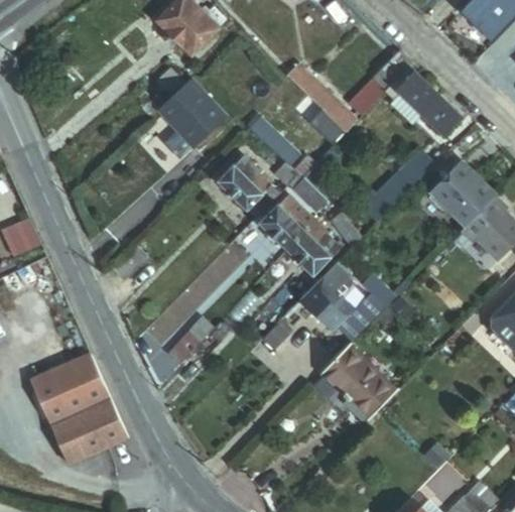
[(174,0),(160,16),(195,48),(224,16),(207,0),(203,4),(198,0),(174,0)]
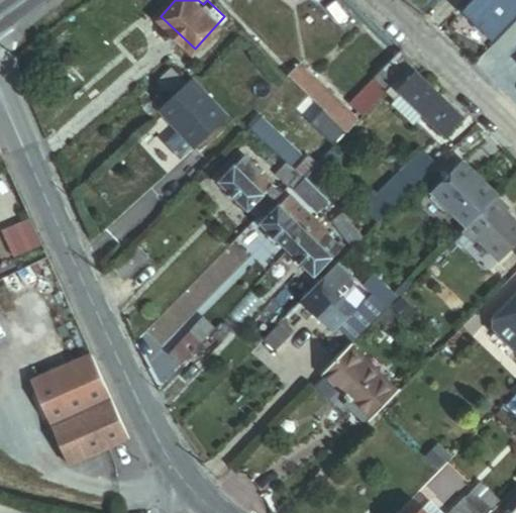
[(515,0),(469,0),(459,9),(492,40),(509,22),(502,15),(515,0)]
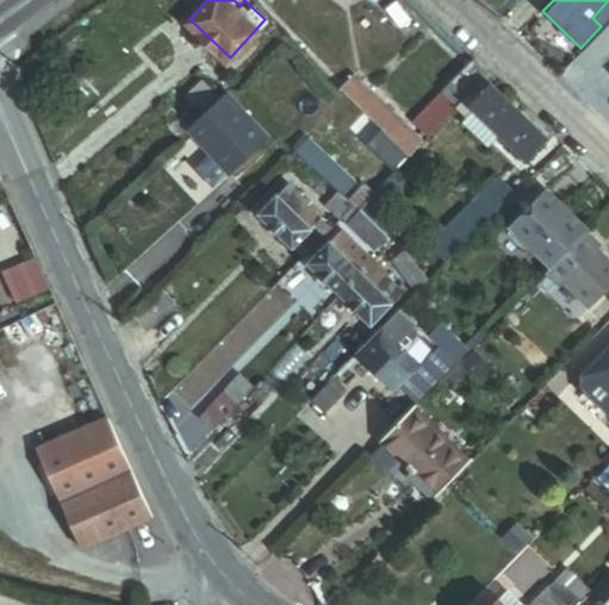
[(442,88),(457,104),(480,81),(484,76),(470,61),(442,88)]
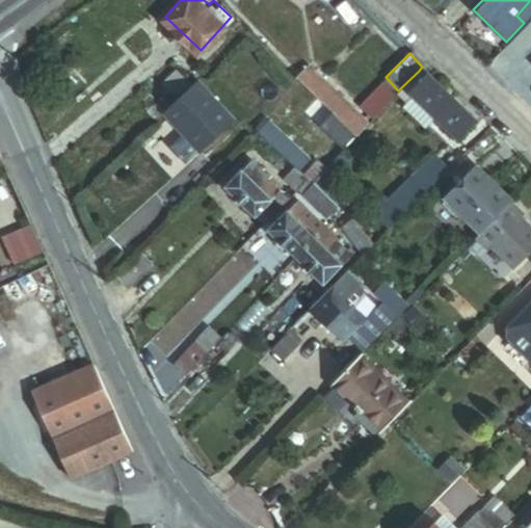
[(355,132),(367,122),(354,108),(308,62),(295,74),(337,113),(355,132)]
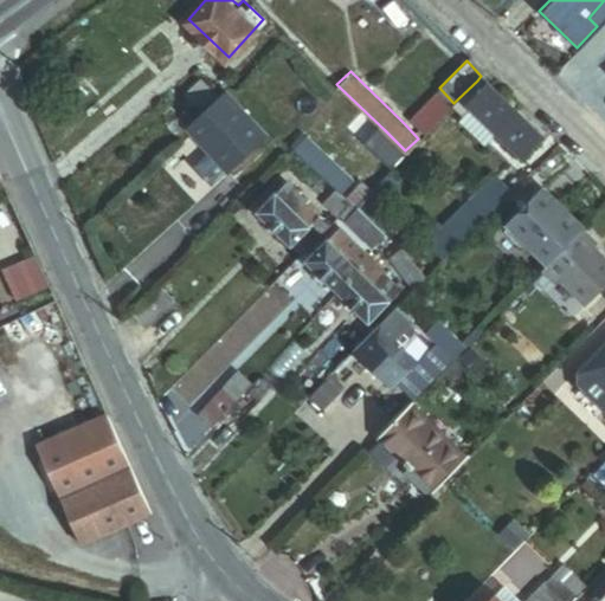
[(200,76),(186,89),(200,105),(216,94),(200,76)]
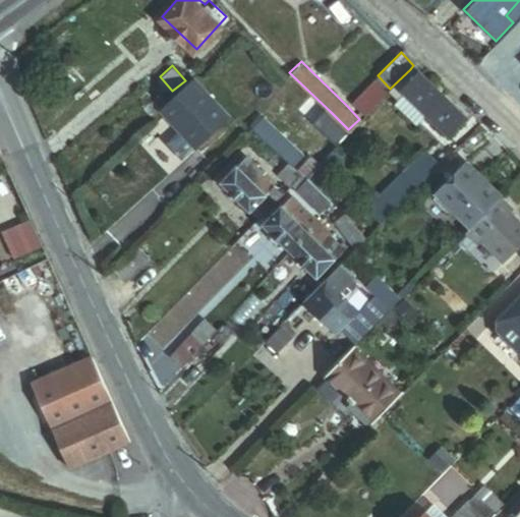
[(412,132),(443,102),(410,69),(390,89),(380,99),(412,132)]
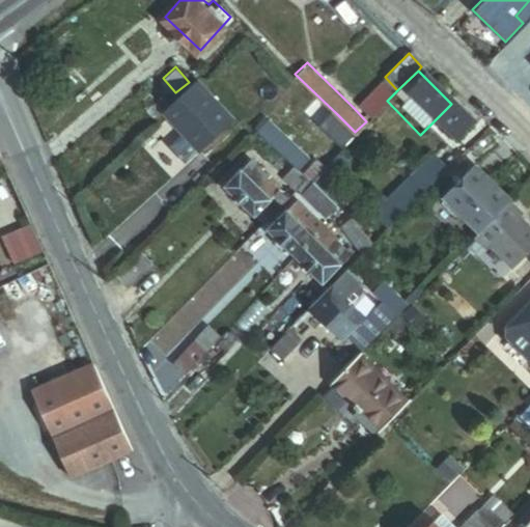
[(366,121),(387,101),(397,90),(385,77),(354,108),(366,121)]
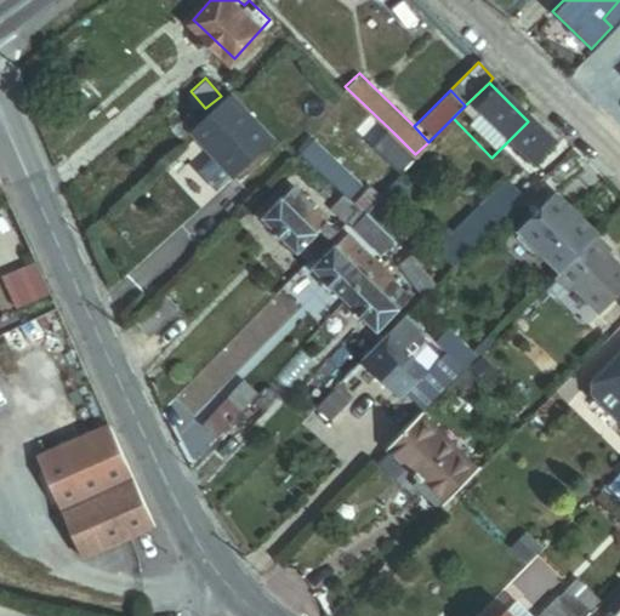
[(268,141),(226,95),(187,131),(229,176),(268,141)]
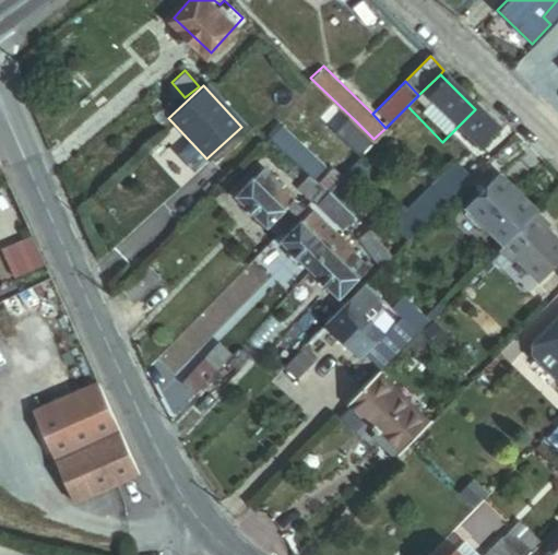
[(163,120),(177,106),(167,95),(152,109),(163,120)]
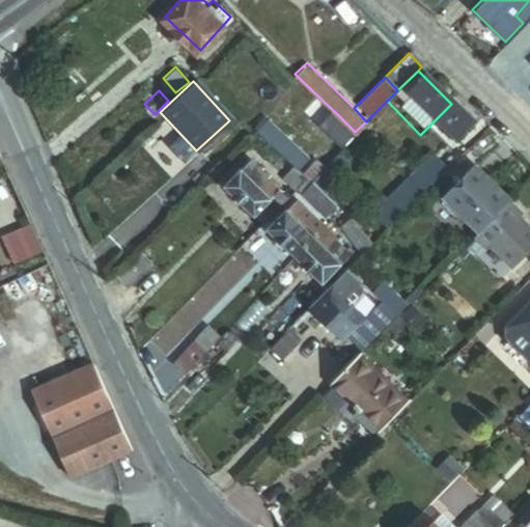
[(344,142),(355,132),(336,113),(326,122),(344,142)]
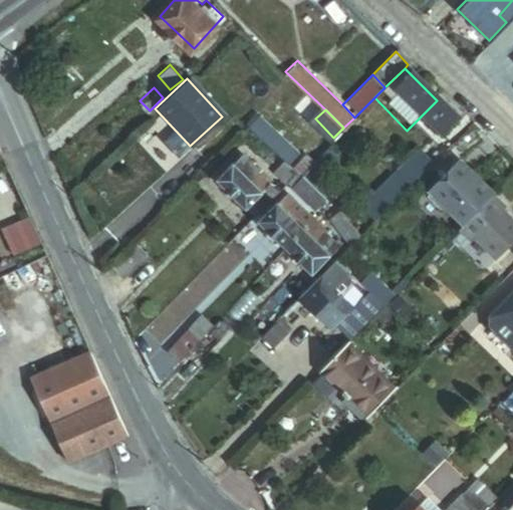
[(355,211),(368,224),(436,157),(422,143),(355,211)]
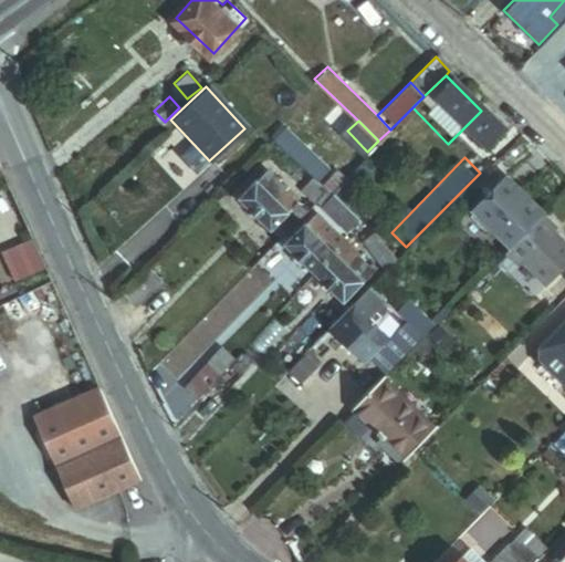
[(330,193),(343,205),(372,177),(358,164),(330,193)]
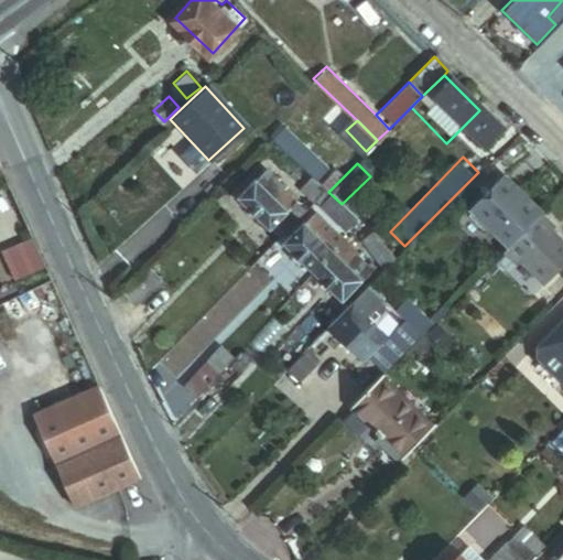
[(304,214),(310,210),(267,168),(239,195),(282,236),(304,214)]
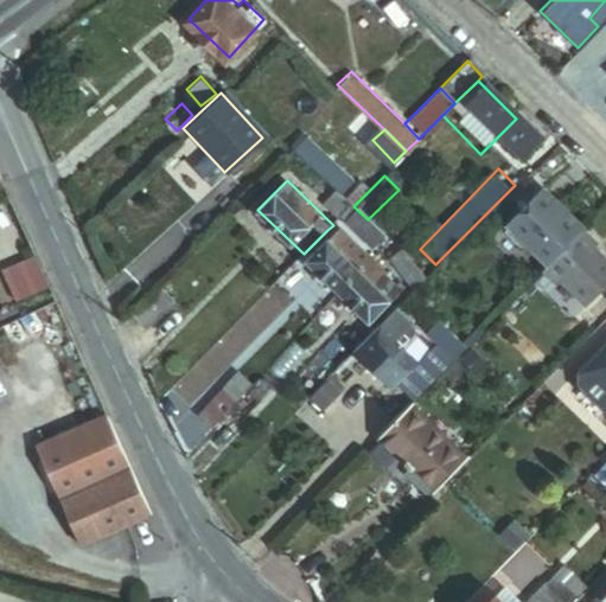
[(503,217),(544,260),(579,225),(538,184),(503,217)]
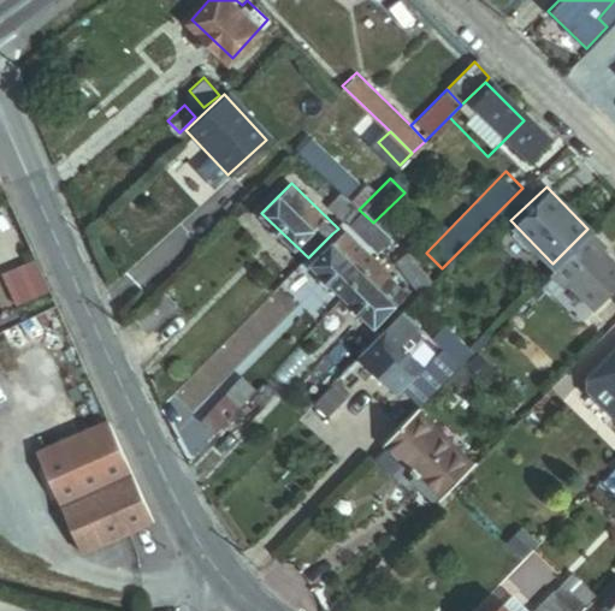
[(372,248),(384,235),(373,223),(359,209),(346,223),(372,248)]
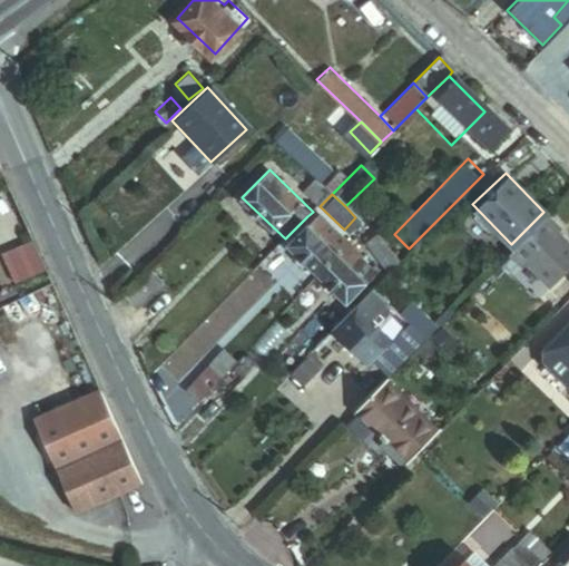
[(344,253),(350,247),(314,211),(313,212),(307,216),(344,253)]
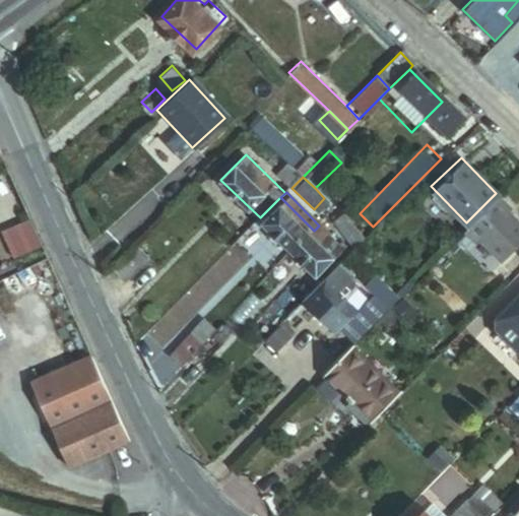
[(501,263),(518,244),(518,224),(507,212),(511,209),(496,193),(466,222),(459,229),(473,244),(477,240),(501,263)]
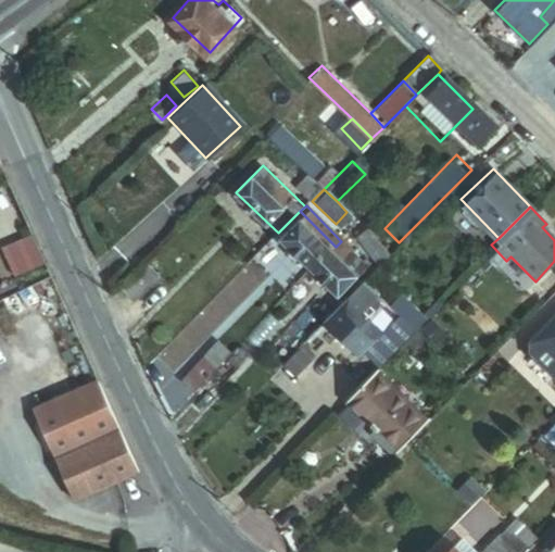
[(314,268),(336,247),(300,211),(278,233),(314,268)]
